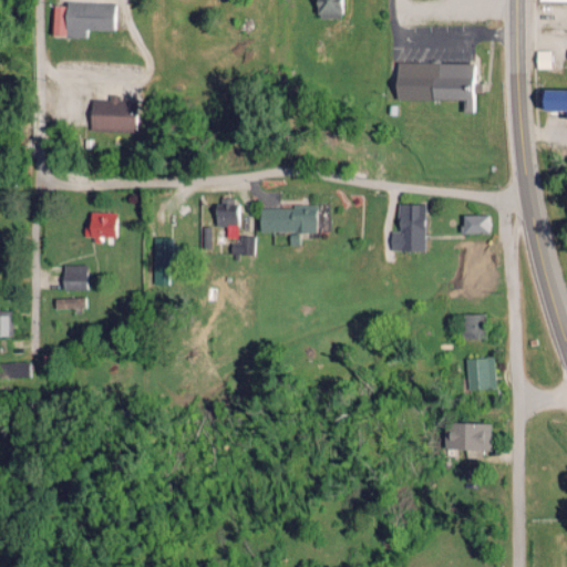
[(68,35),(69,0),(120,2),(119,29),(90,28),(89,37),(68,35)]
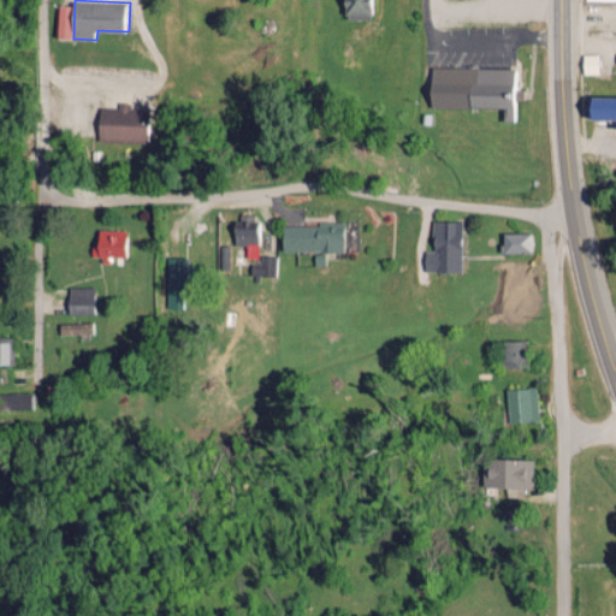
[(341,0),(342,17),(368,17),(367,0),(341,0)]
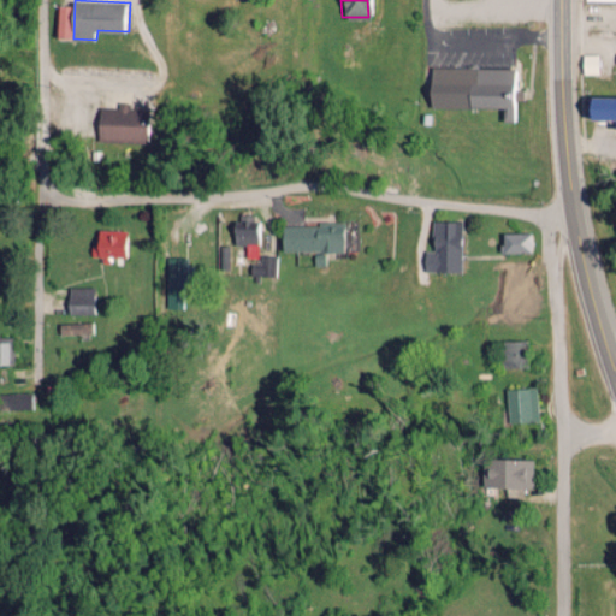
[(597,73),(596,54),(580,54),(580,73),(597,73)]
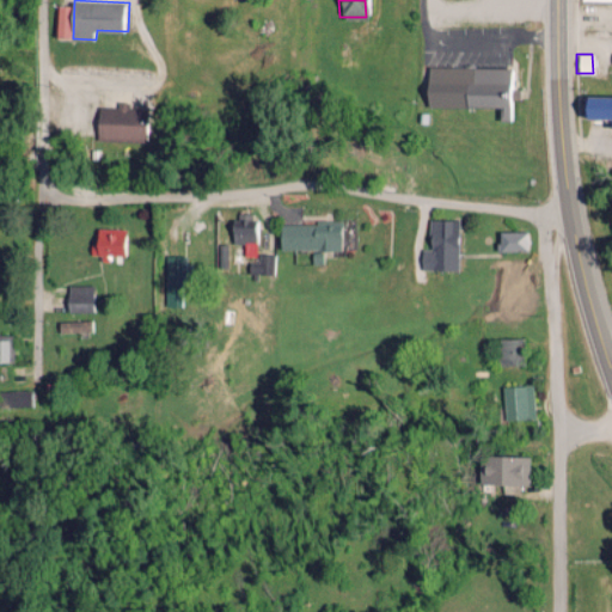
[(456,71),(473,71),(478,67),(513,68),(514,120),(503,120),(503,106),(456,106),(456,71)]
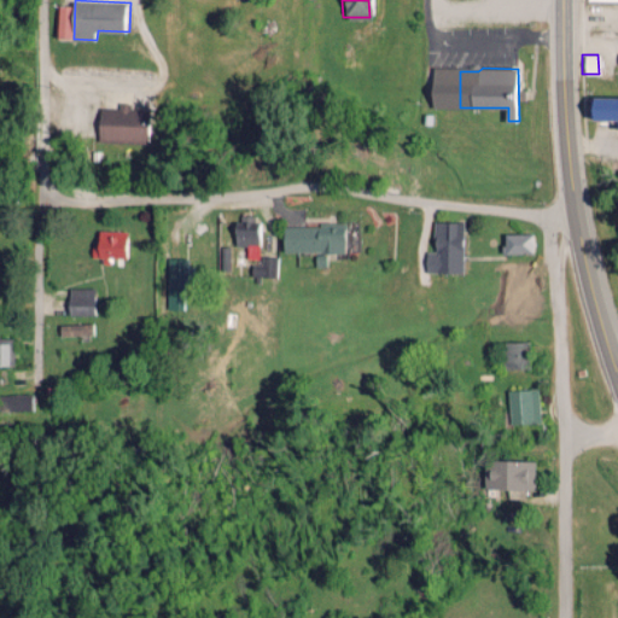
[(105,108),(152,110),(151,141),(103,139),(105,108)]
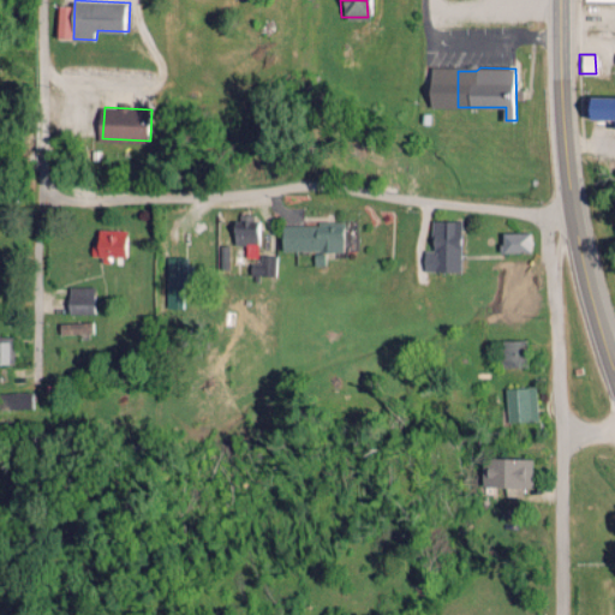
[(260,216),(240,215),(240,225),(232,225),(232,244),(258,244),(260,216)]
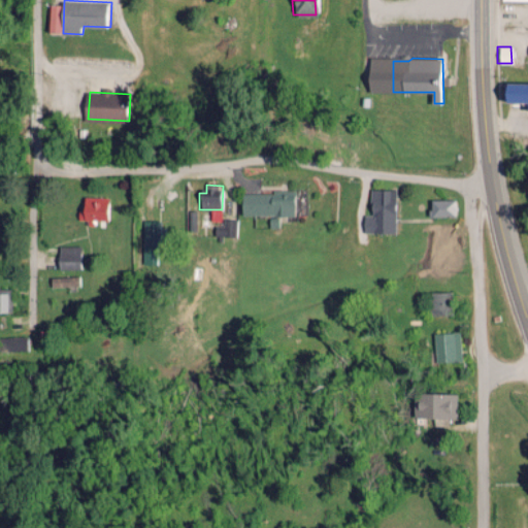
[(394,233),(395,190),(369,189),(368,213),(362,213),(361,231),(394,233)]
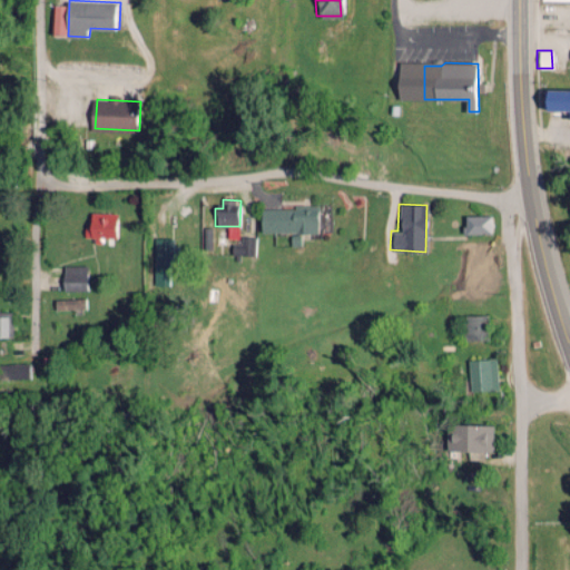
[(259,233),(316,232),(316,206),(258,207),(259,233)]
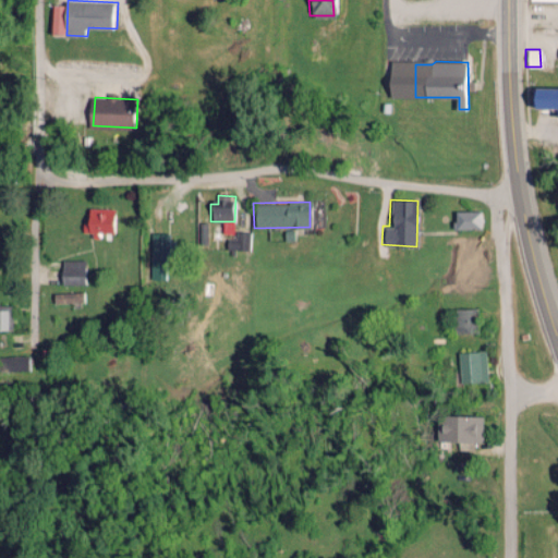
[(98,231),(113,231),(114,207),(86,207),(85,234),(98,235),(98,231)]
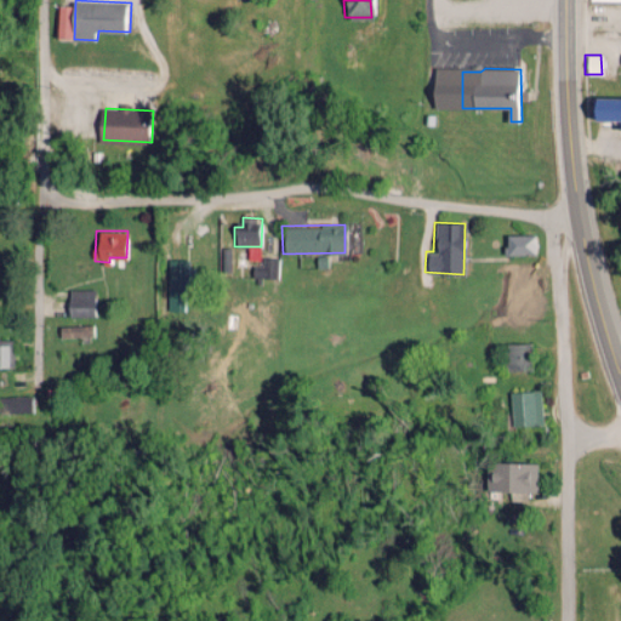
[(534,254),(534,234),(503,233),(503,254),(534,254)]
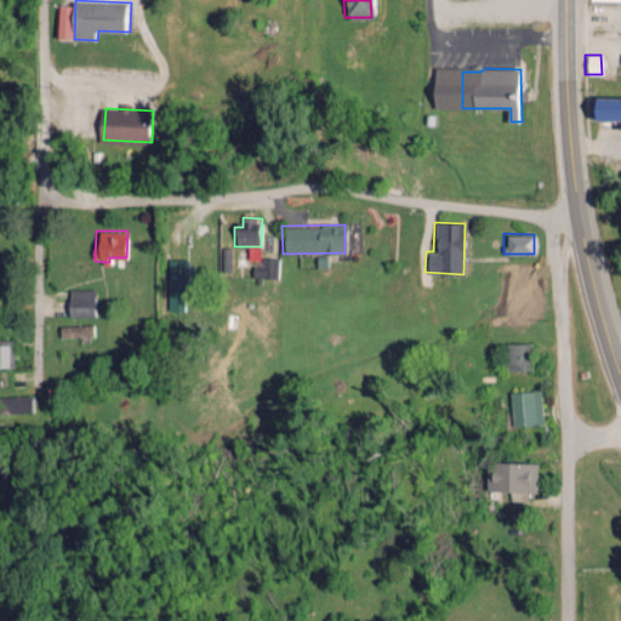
[(220,248),(221,271),(229,271),(228,248),(220,248)]
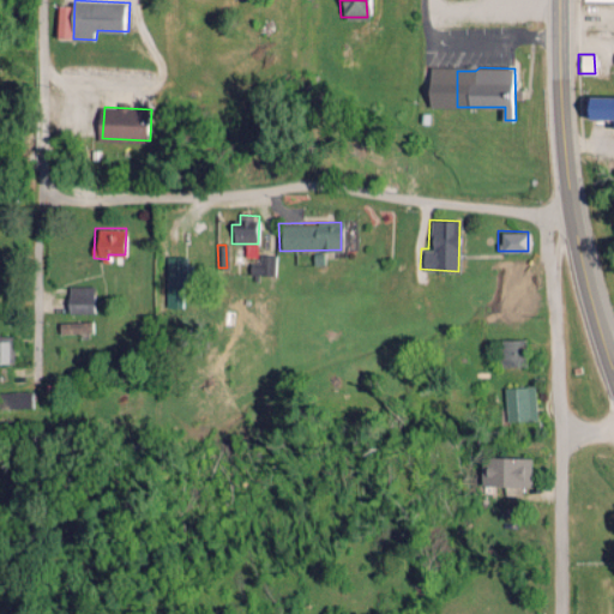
[(180,308),(186,278),(168,275),(164,292),(167,292),(164,305),(180,308)]
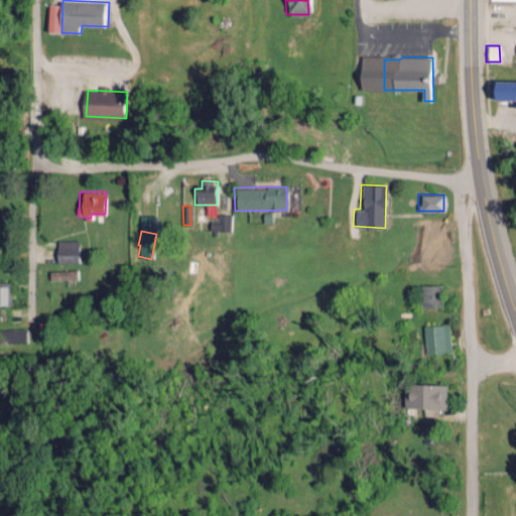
[(77,263),(77,240),(55,240),(55,263),(77,263)]
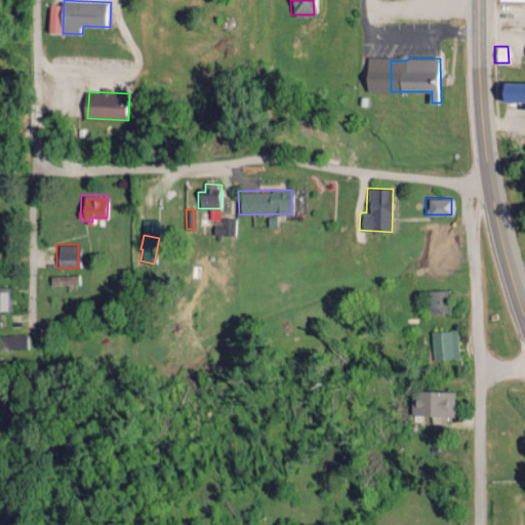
[(0,309),(9,309),(8,287),(0,286),(0,309)]
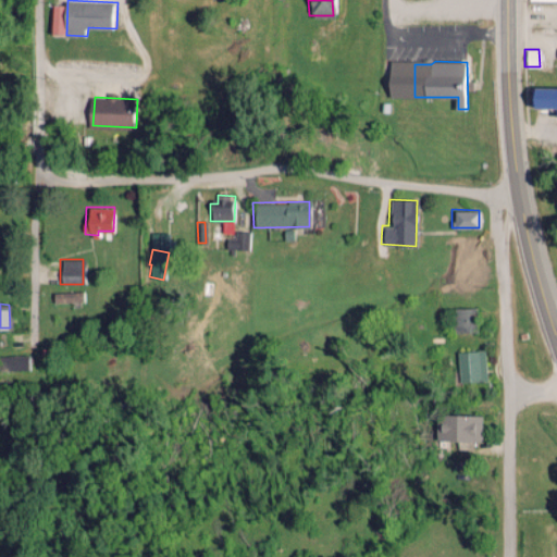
[(475,332),(475,307),(452,307),(452,331),(475,332)]
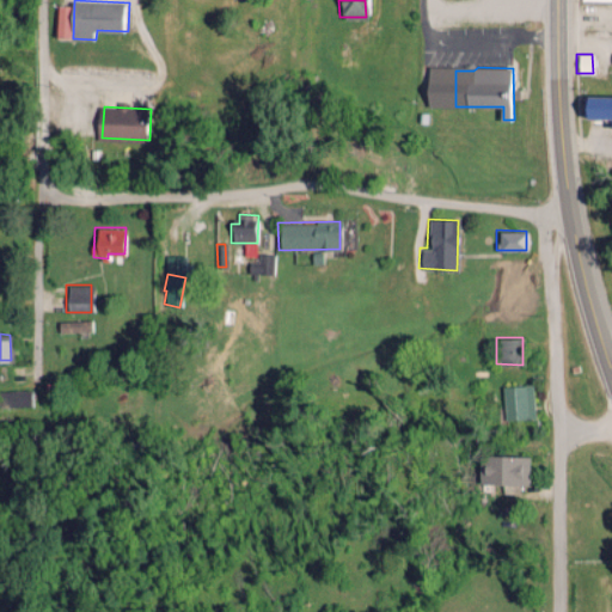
[(502,386),(503,418),(533,417),(532,385),(502,386)]
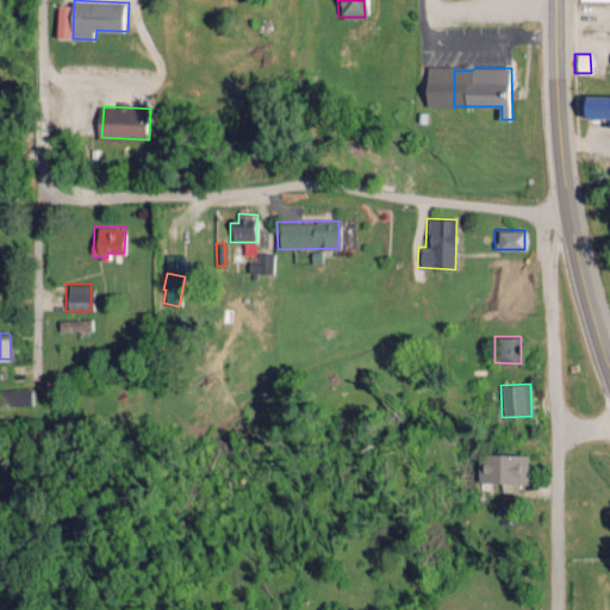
[(527,454),(478,453),(477,481),(526,483),(527,454)]
